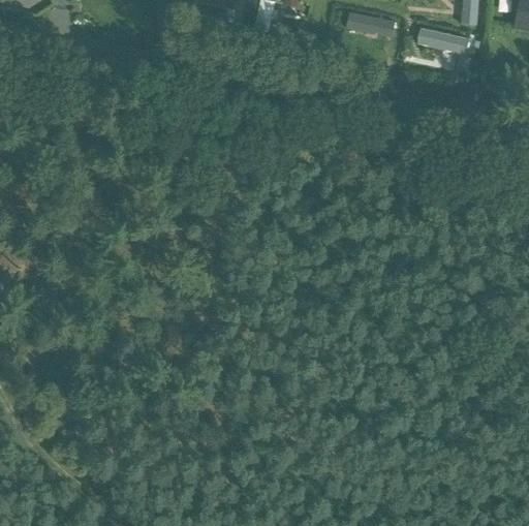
[(196,0),(196,1),(217,5),(216,9),(225,11),(226,7),(234,9),(236,0),(196,0)]
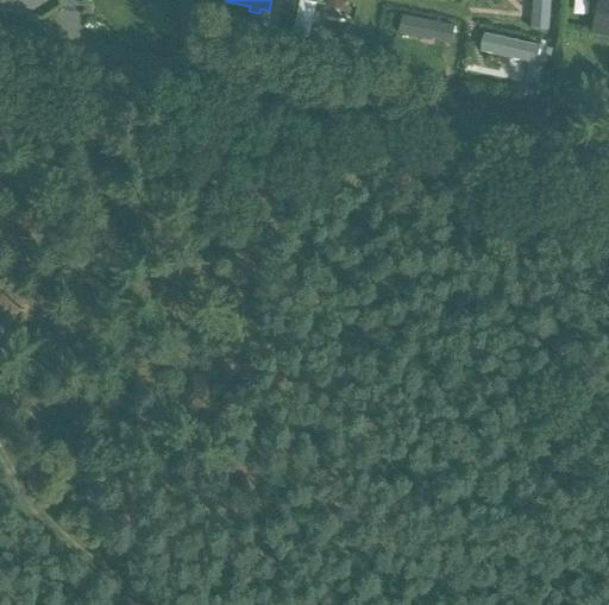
[(299,0),(292,32),(308,36),(315,0),(299,0)]
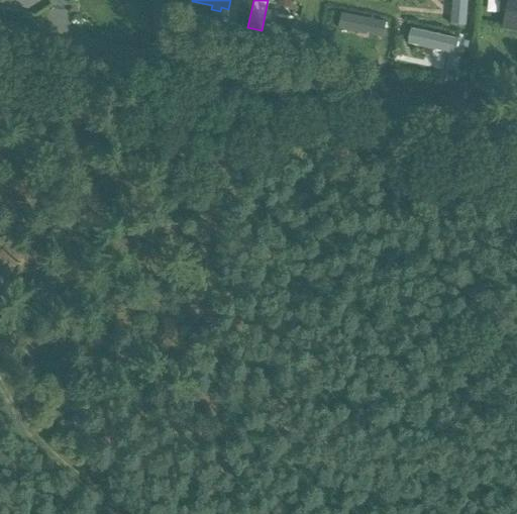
[(459,11),(459,0),(445,0),(446,11),(459,11)]
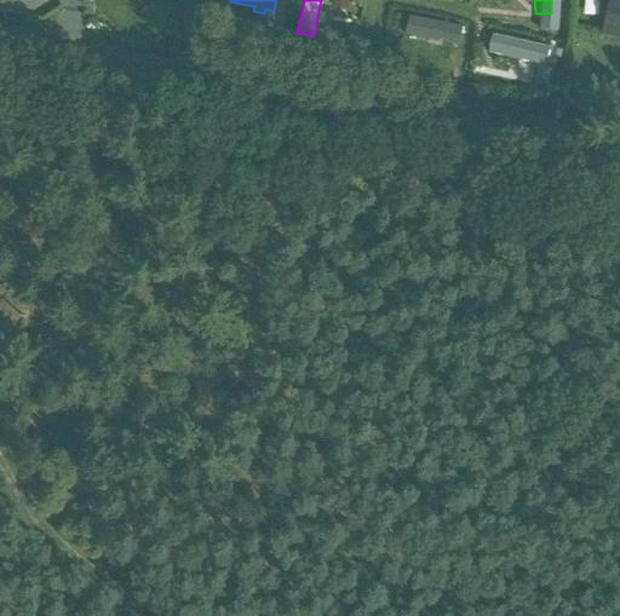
[(608,0),(602,29),(619,33),(619,0),(608,0)]
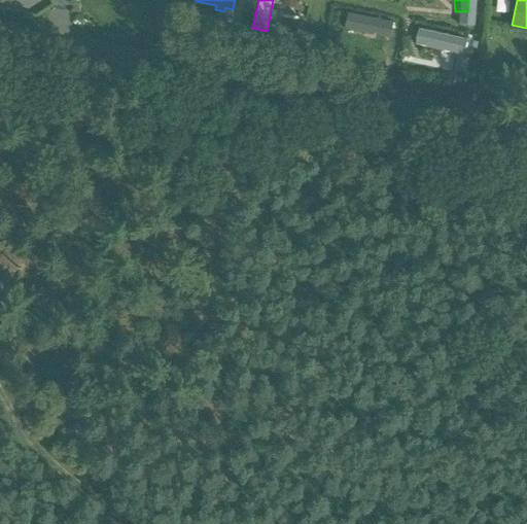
[(349,11),(346,27),(389,36),(392,21),(349,11)]
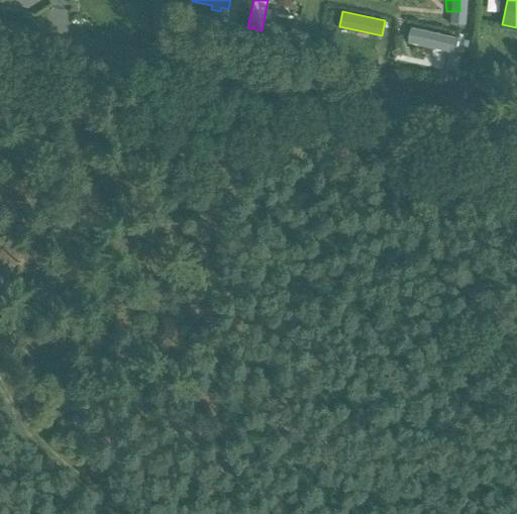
[(410,27),(407,42),(454,53),(457,38),(410,27)]
